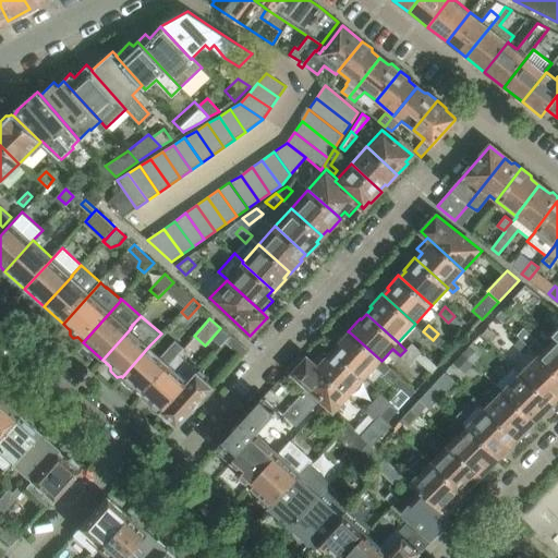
[(557,337),(556,336),(555,338),(545,347),(523,327),(517,335),(520,338),(530,347),(529,347),(537,354),(557,373),(557,337)]
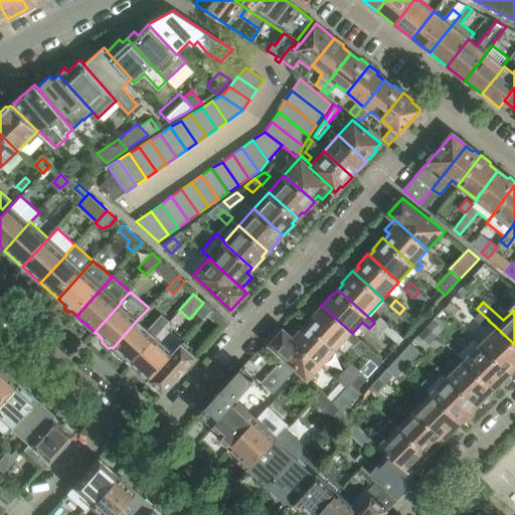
[(352,333),(323,307),(318,312),(317,310),(306,322),(308,324),(337,350),(347,338),(354,345),(363,353),(369,347),(360,339),(353,332),(352,333)]
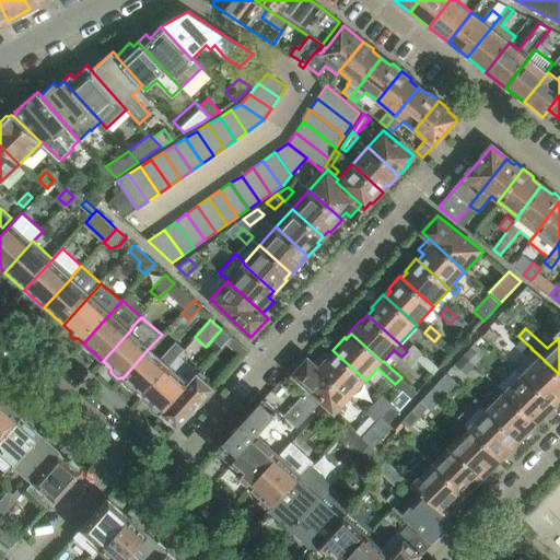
[(231,338),(230,337),(225,343),(242,358),(247,351),(232,337),(231,338)]
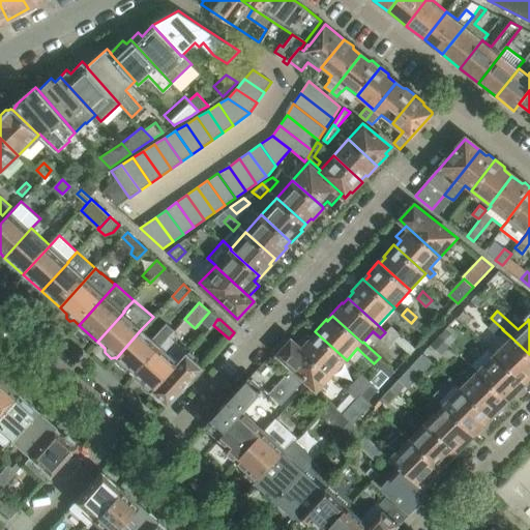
[(503,329),(494,321),(489,327),(497,335),(502,329),(503,329)]
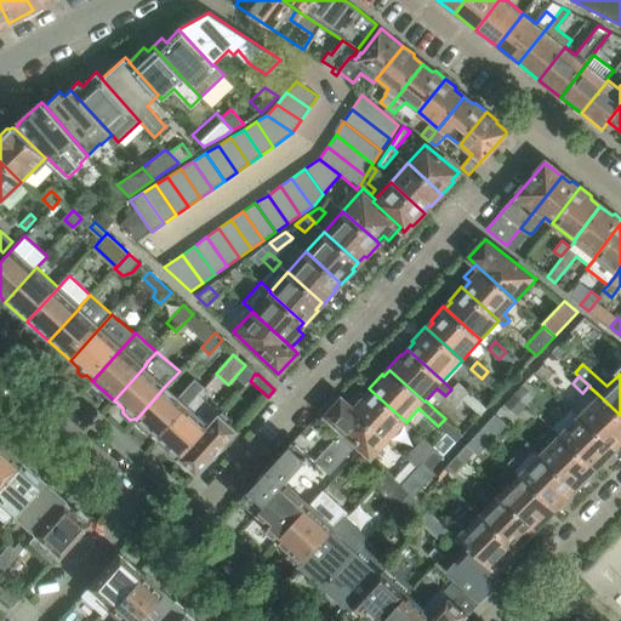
[(166,385),(136,420),(137,421),(137,426),(143,431),(147,431),(158,439),(197,396),(198,396),(205,387),(194,379),(178,396),(166,385)]
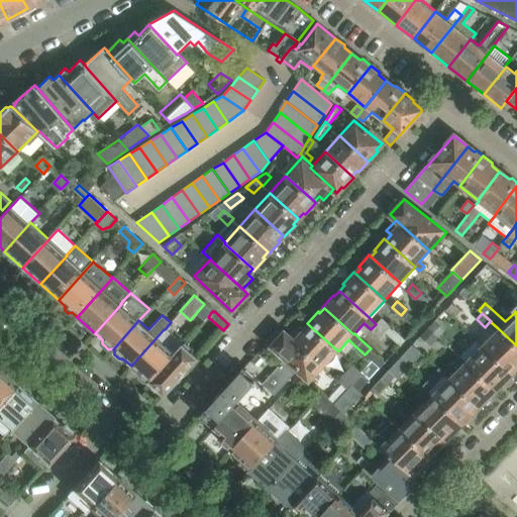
[(382,317),(376,324),(385,332),(386,332),(391,337),(397,331),(382,317)]
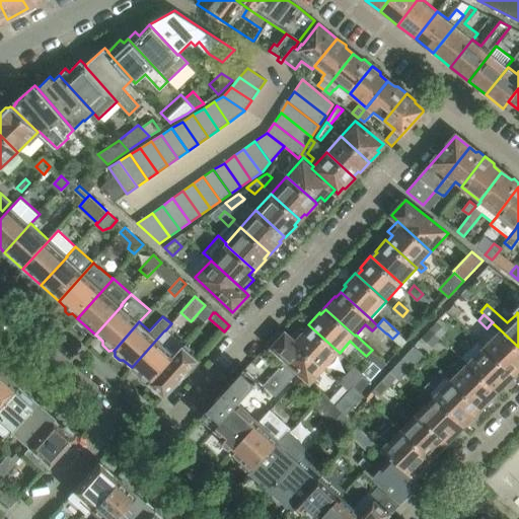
[(436,322),(430,328),(440,339),(446,332),(436,322)]
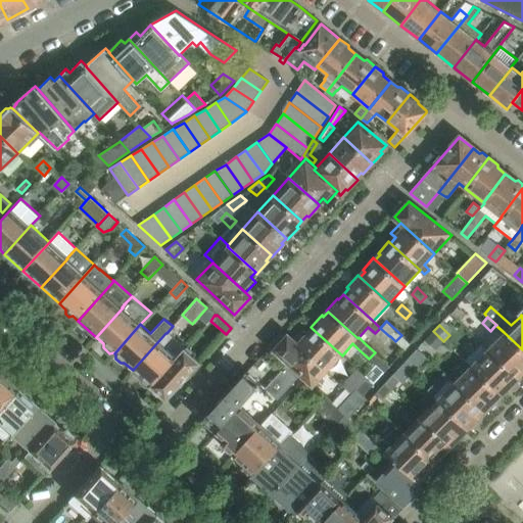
[(389,336),(380,328),(375,333),(384,342),(389,336)]
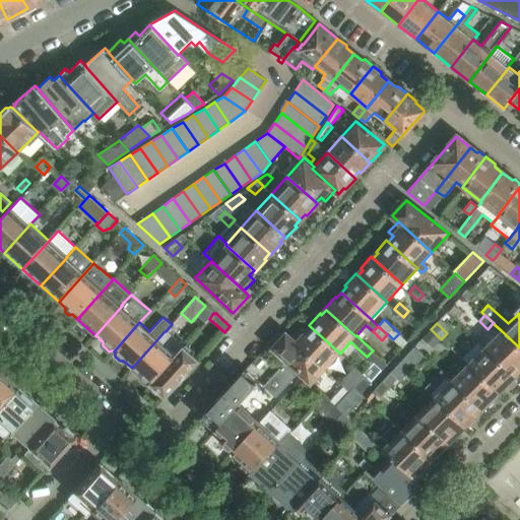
[(340,353),(311,327),(306,332),(301,327),(291,338),(325,370),(340,353)]
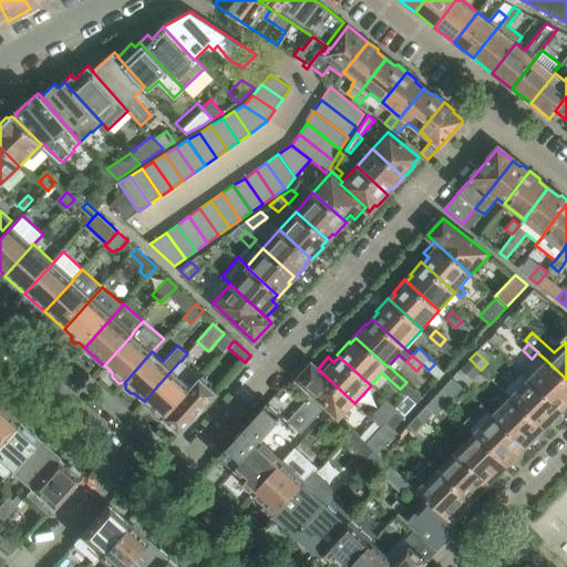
[(566,379),(546,360),(528,378),(563,410),(564,409),(566,409),(566,379)]
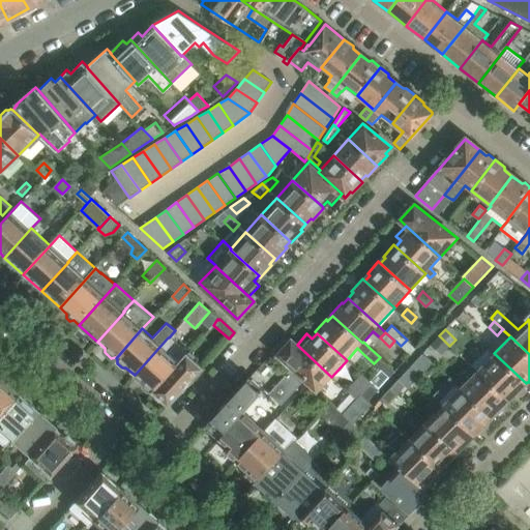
[(152,391),(186,354),(169,337),(168,337),(135,375),(152,391)]
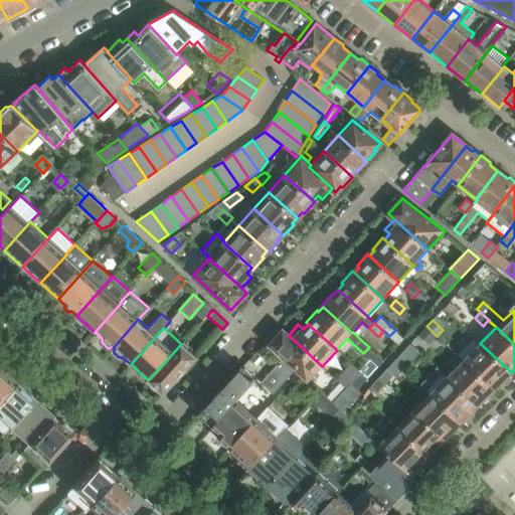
[(322,366),(289,335),(283,330),(271,344),(310,380),(322,366)]
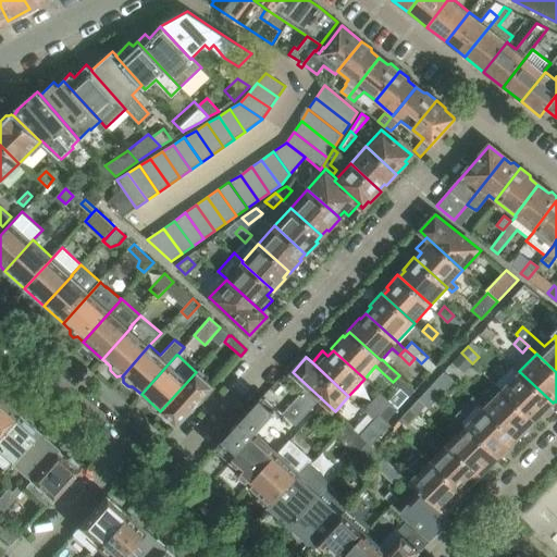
[(514,364),(495,383),(502,390),(534,420),(542,412),(546,413),(552,407),(552,404),(553,403),(519,371),(514,364)]
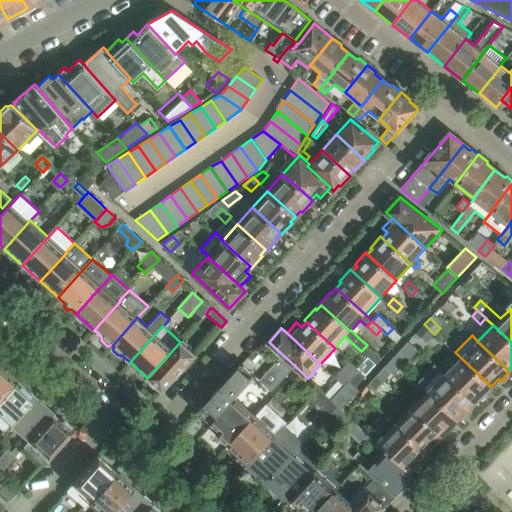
[(418,349),(408,341),(393,357),(402,366),(418,349)]
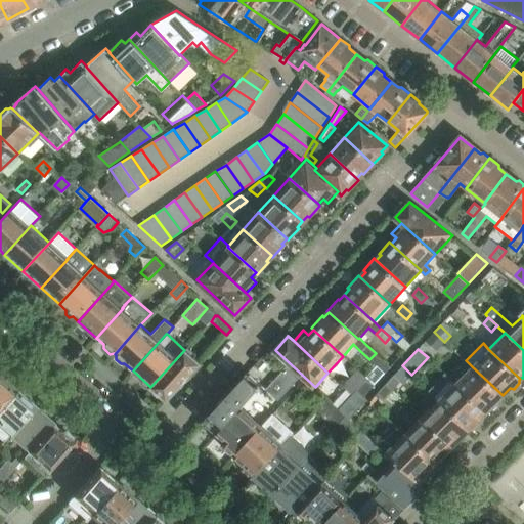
[(166,400),(200,363),(184,350),(150,387),(166,400)]
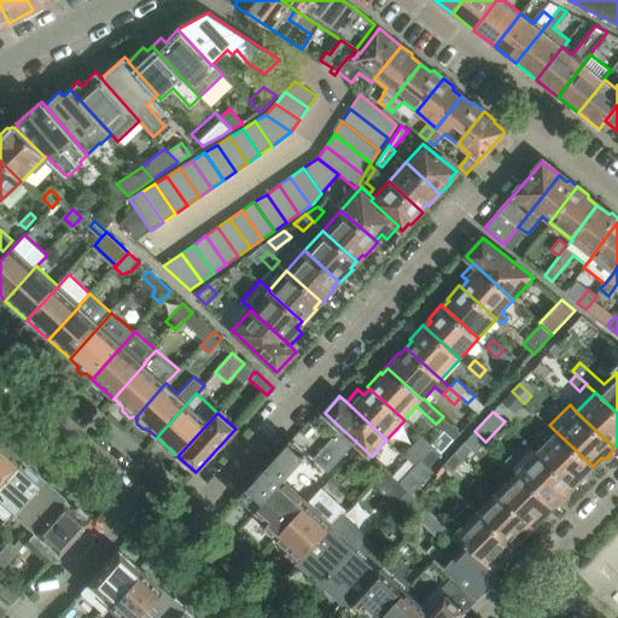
[(485,442),(474,431),(455,452),(462,459),(472,449),(476,453),(485,442)]
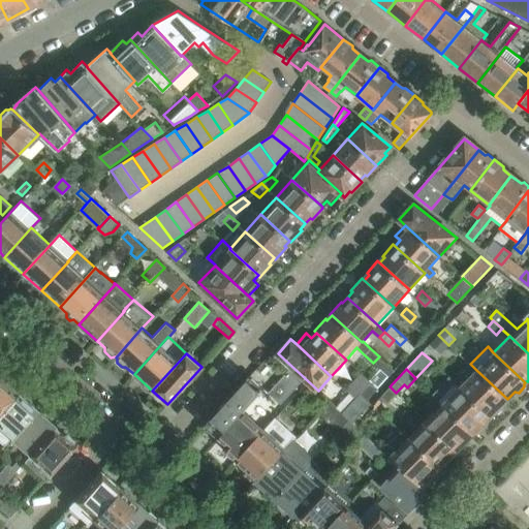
[(507,399),(476,370),(459,386),(490,416),(492,414),(495,415),(501,409),(501,406),(507,399)]
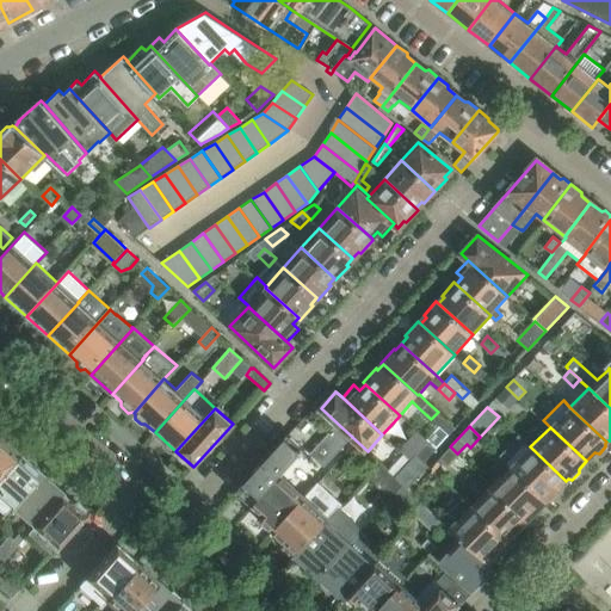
[(338,431),(328,442),(339,451),(349,442),(338,431)]
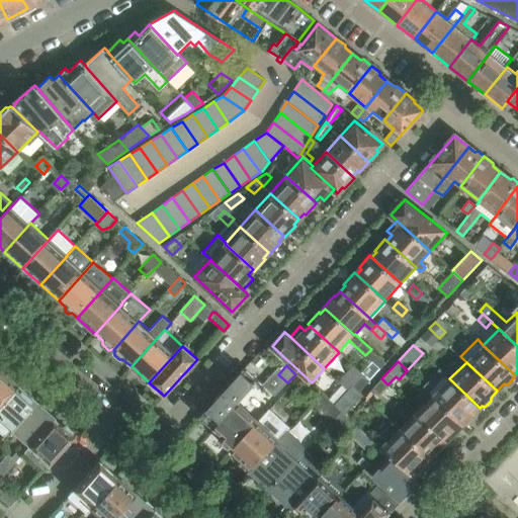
[(0,402),(15,385),(7,378),(7,373),(2,368),(0,368),(0,402)]
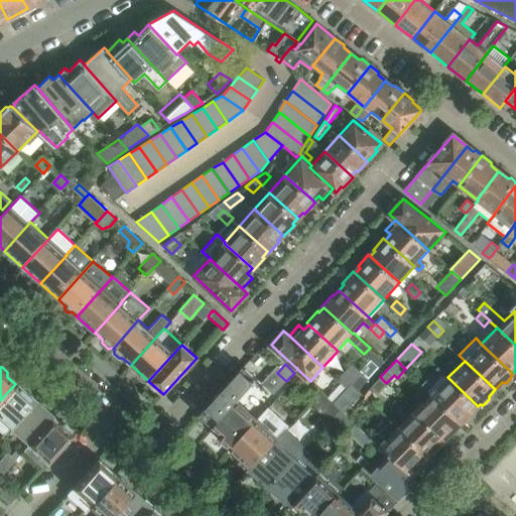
[(236,399),(237,399),(247,388),(249,389),(257,379),(243,367),(201,415),(200,414),(199,415),(200,416),(212,426),(236,399)]
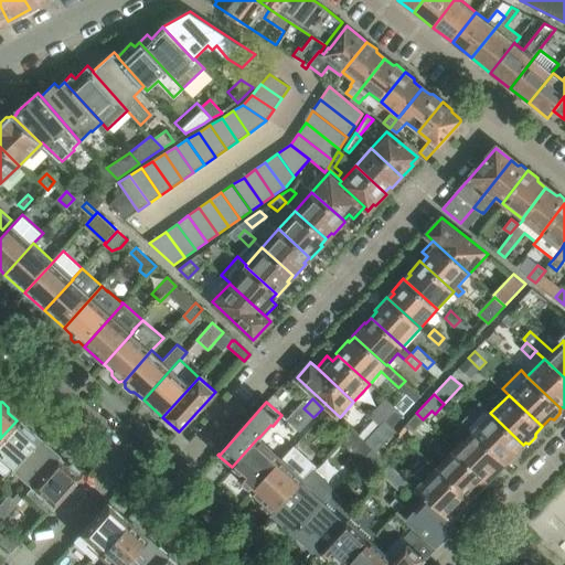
[(461,420),(471,432),(505,462),(514,455),(518,455),(524,448),(523,445),(490,413),(479,403),(461,420)]
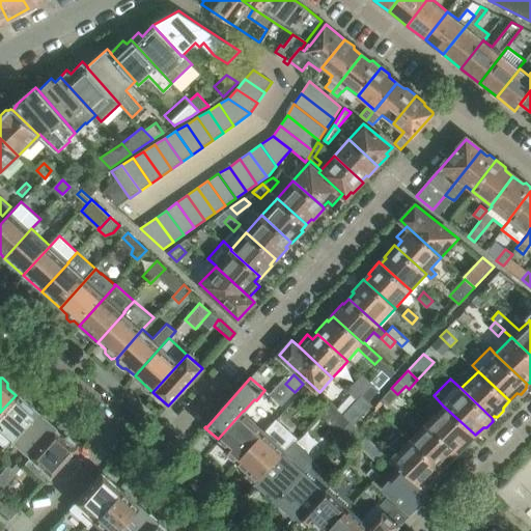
[(369,399),(376,392),(370,386),(363,394),(369,399)]
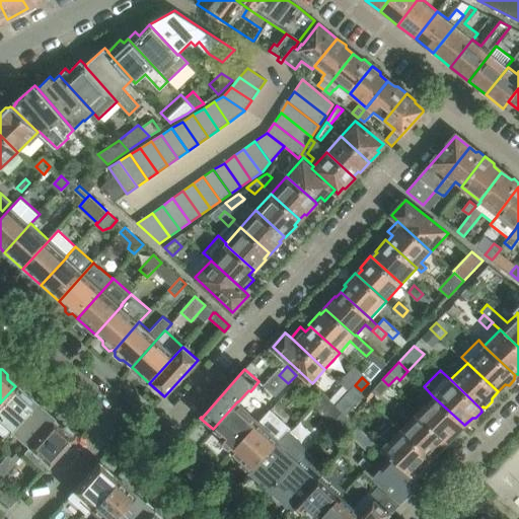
[(382,379),(367,396),(373,402),(388,385),(382,379)]
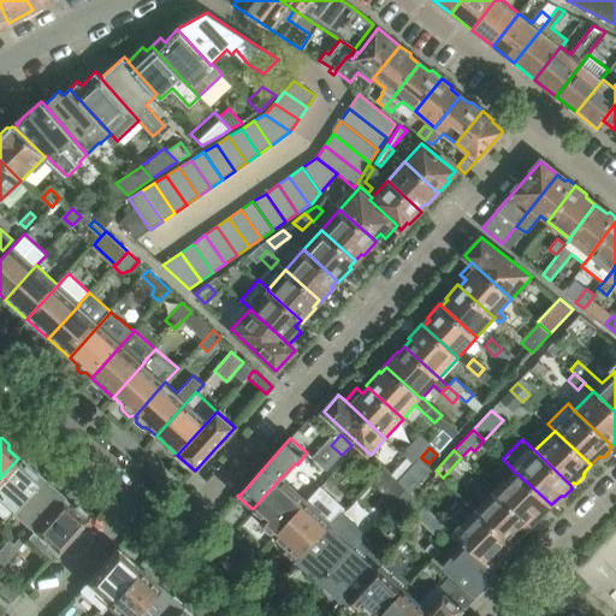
[(407,457),(392,472),(400,479),(414,463),(407,457)]
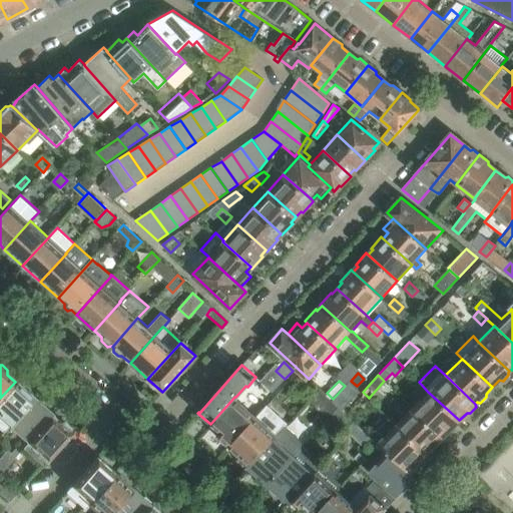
[(342,410),(360,391),(356,387),(357,386),(351,381),(350,382),(350,381),(345,386),(333,399),(340,405),(338,407),(342,410)]
